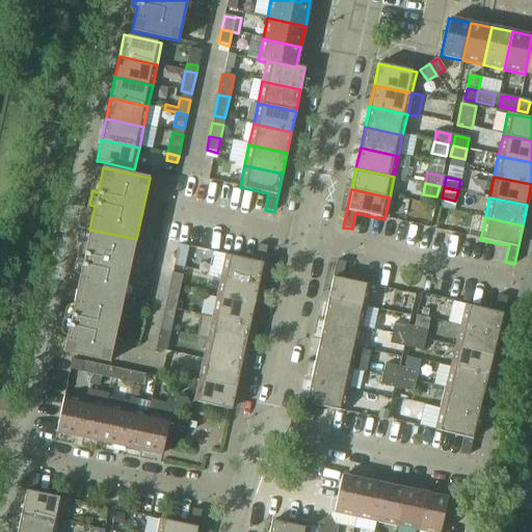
[(89,230),(84,253),(79,251),(76,266),(81,267),(76,290),(123,300),(136,239),(89,230)]
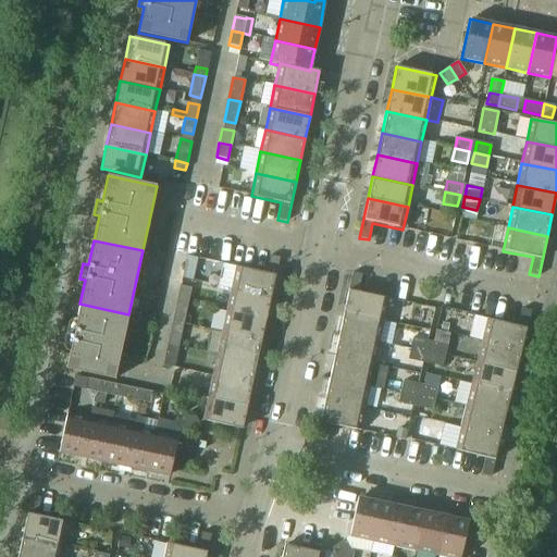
[(265,273),(236,267),(231,289),(271,298),(279,258),(270,256),(265,273)]
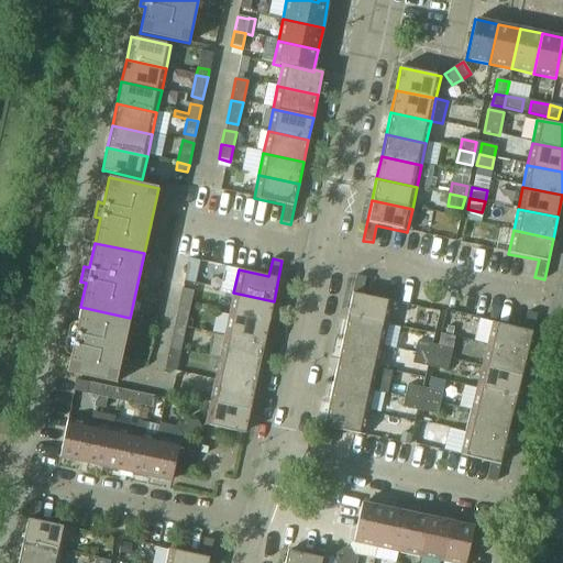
[(199,269),(196,285),(207,287),(210,272),(199,269)]
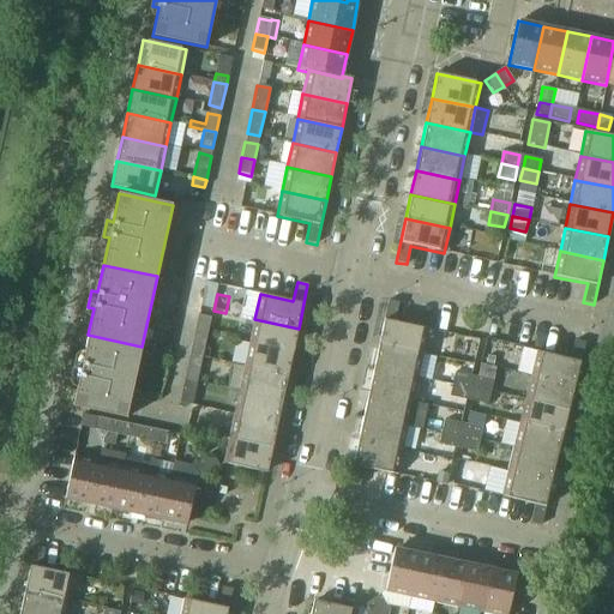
[(387,301),(378,345),(422,355),(427,330),(395,323),(398,304),(387,301)]
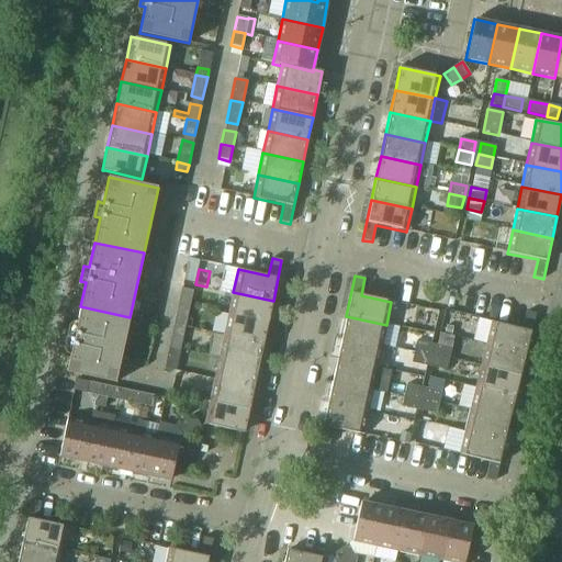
[(192,291),(181,289),(178,303),(190,305),(192,291)]
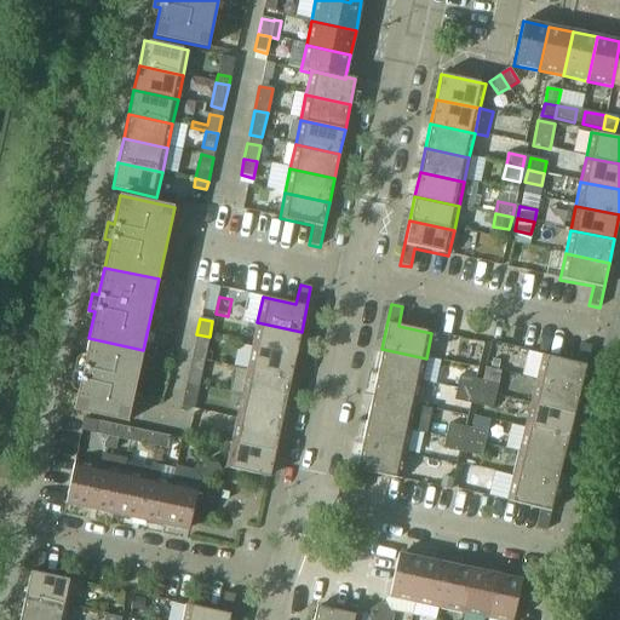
[(302,332),(257,322),(252,346),(296,356),(302,332)]
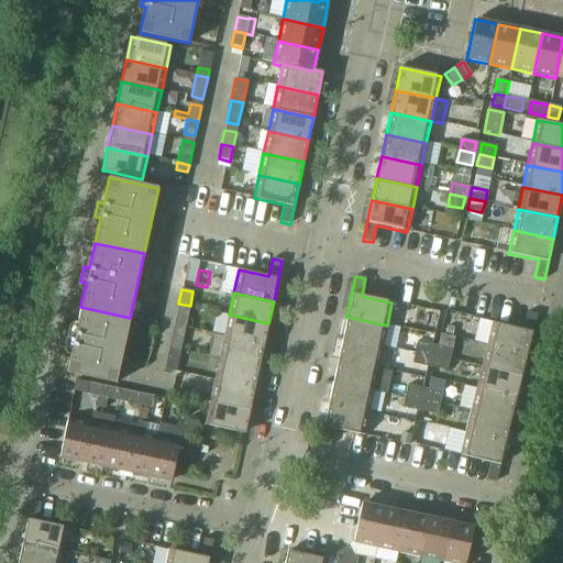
[(190,306),(178,304),(175,319),(187,321),(190,306)]
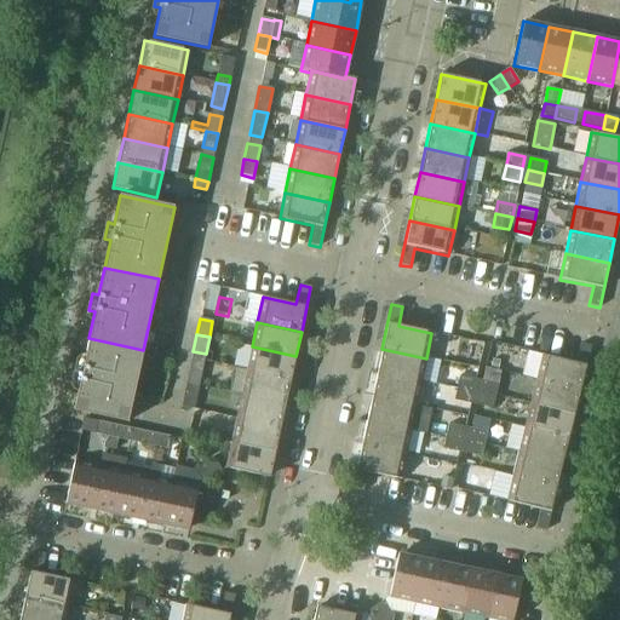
[(89,338),(84,366),(78,365),(74,382),(80,383),(74,411),(127,423),(143,350),(89,338)]
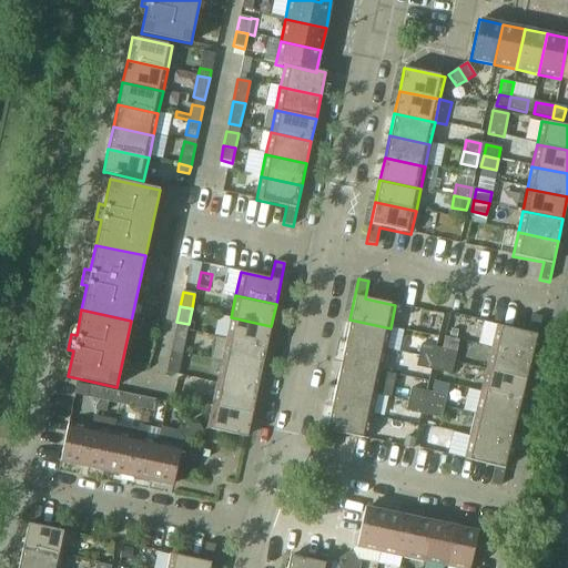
[(527,333),(497,325),(492,348),(531,358),(541,317),(531,315),(527,333)]
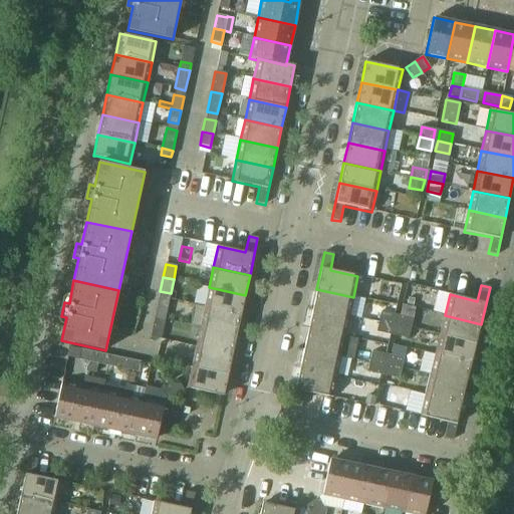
[(245,295),(209,287),(205,307),(241,315),(245,295)]
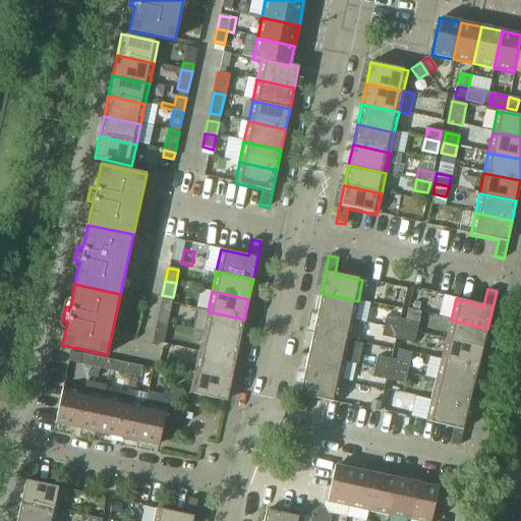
[(358,301),(321,293),(316,313),(353,322),(358,301)]
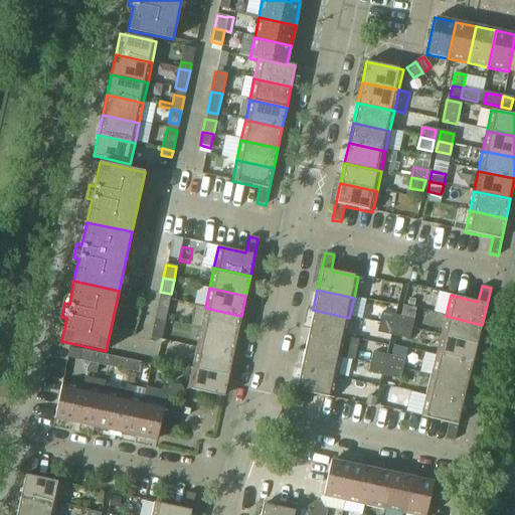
[(404,297),(402,306),(415,309),(418,300),(404,297)]
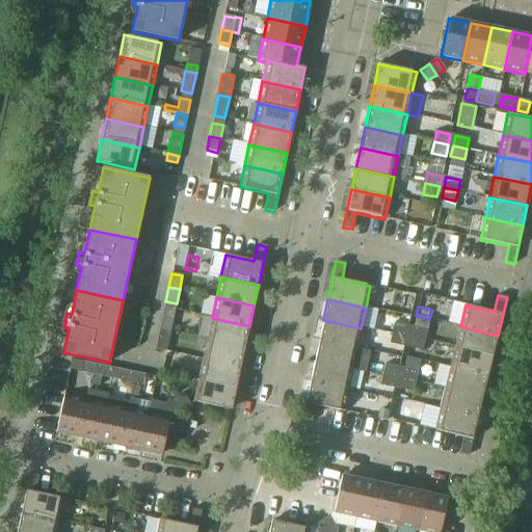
[(175,310),(164,308),(161,322),(171,324),(175,310)]
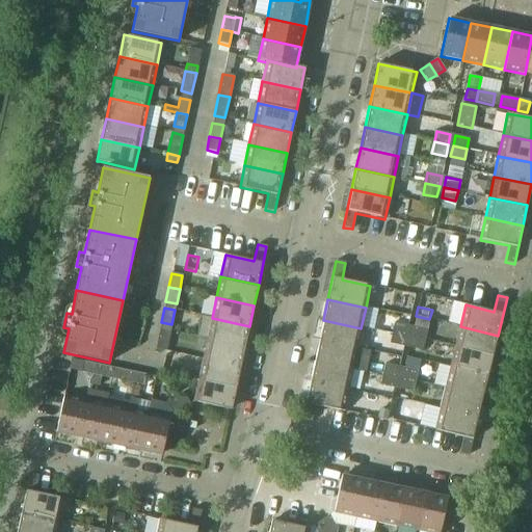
[(427,330),(429,319),(416,316),(414,326),(427,330)]
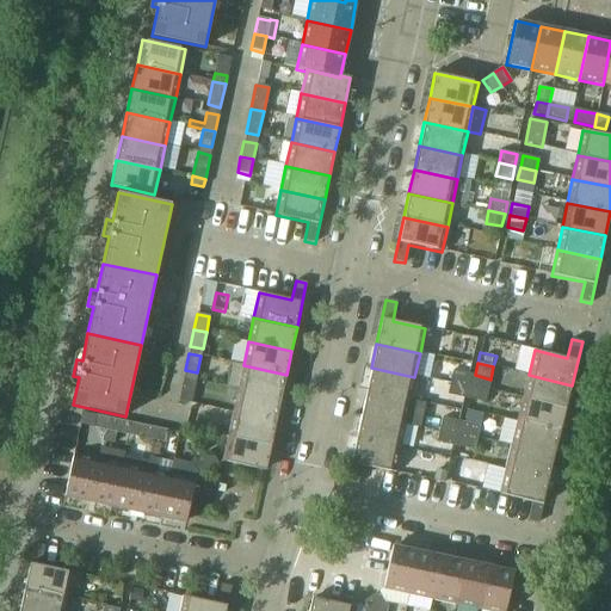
[(287,375),(244,365),(238,389),(282,399),(287,375)]
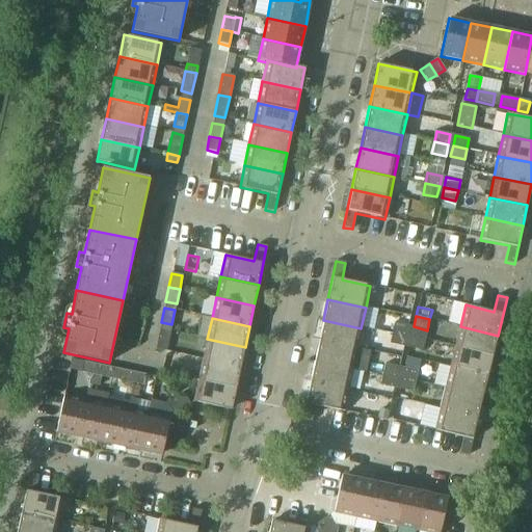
[(361,328),(323,320),(319,341),(356,348),(361,328)]
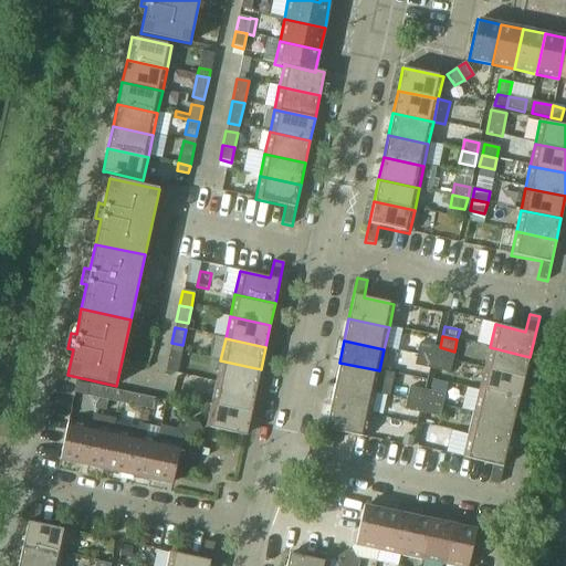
[(180,359),(182,345),(171,343),(168,357),(180,359)]
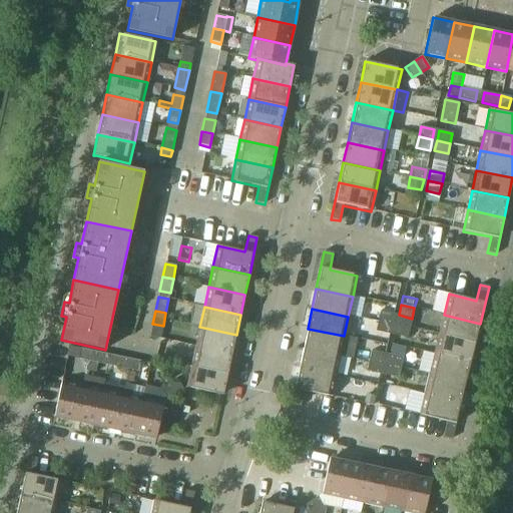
[(380,312),(378,323),(391,326),(394,315),(380,312)]
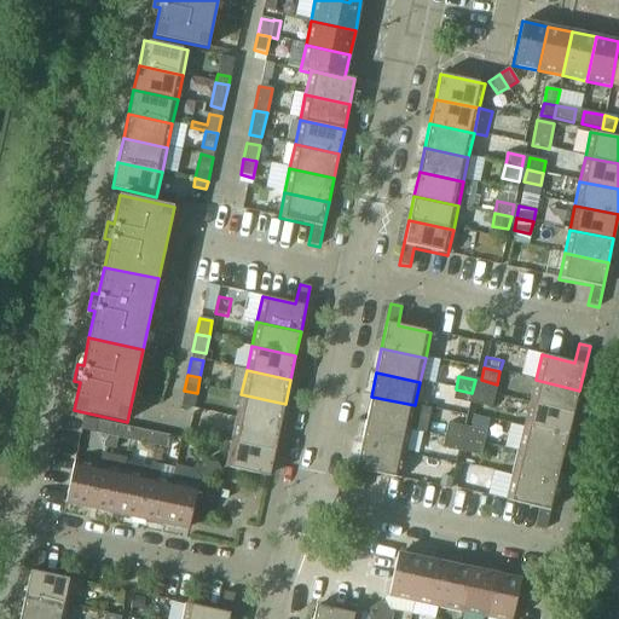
[(497,385),(481,380),(478,392),(495,395),(497,385)]
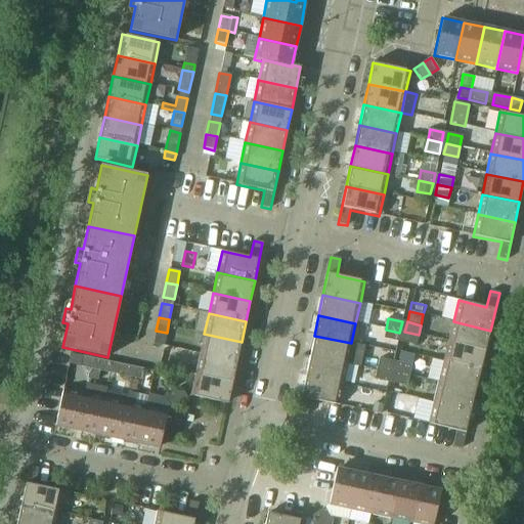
[(490,331),(453,321),(448,342),(485,351),(490,331)]
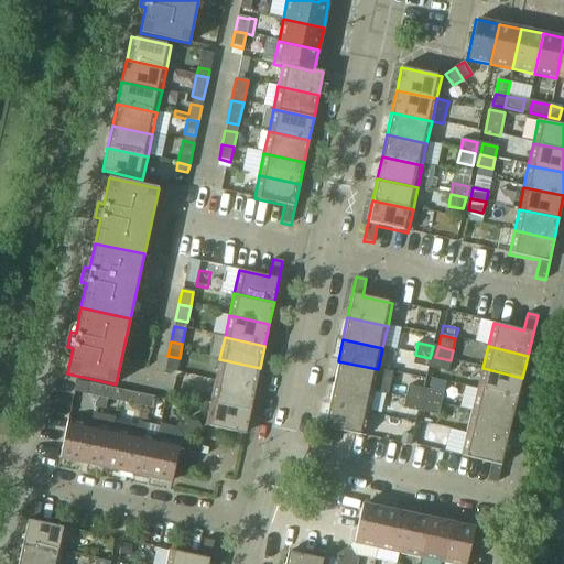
[(430,358),(415,355),(413,365),(427,368),(430,358)]
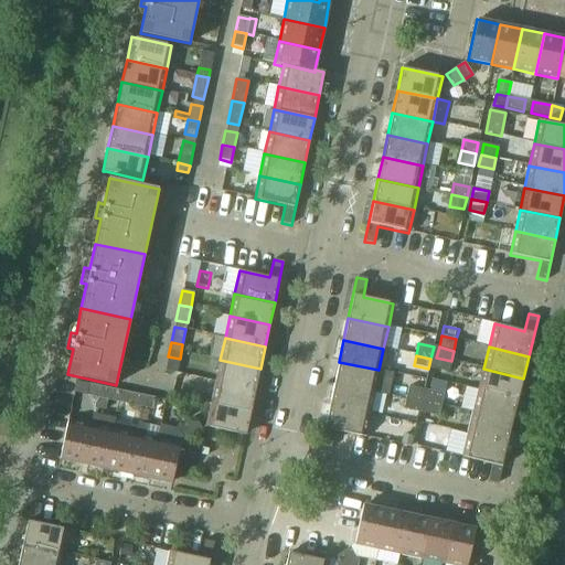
[(177,373),(180,359),(168,356),(164,371),(177,373)]
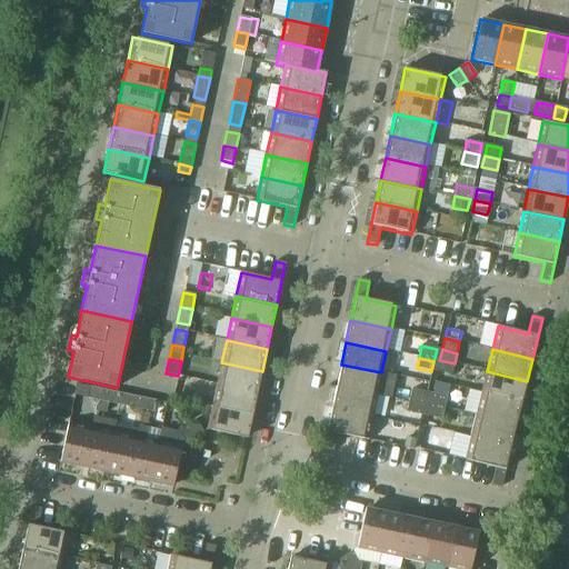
[(455,363),(439,360),(437,372),(451,376),(455,363)]
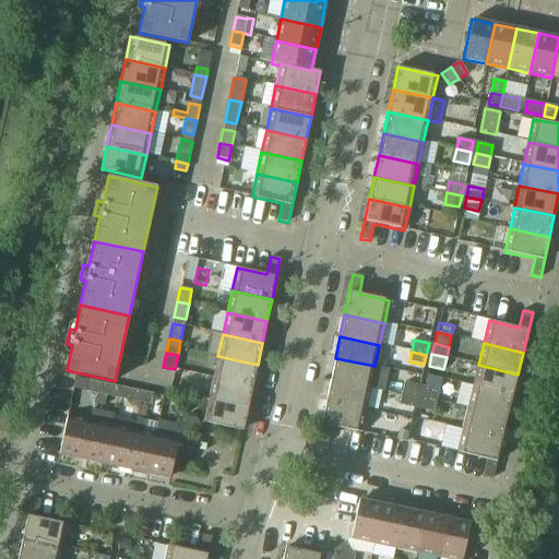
[(258,365),(217,356),(213,378),(252,387),(258,365)]
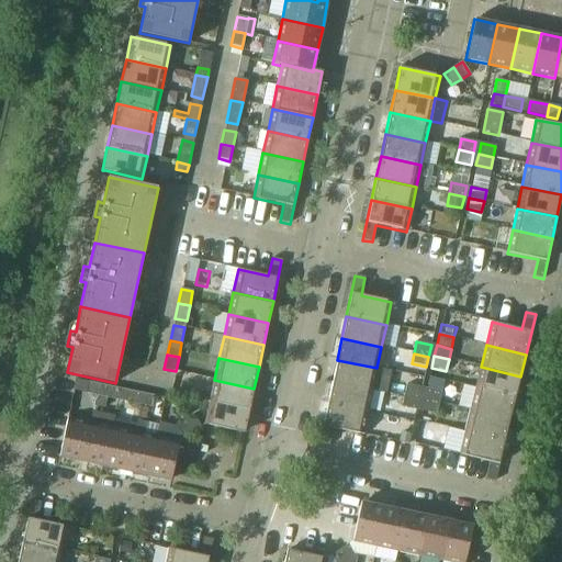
[(377,368),(337,360),(333,382),(372,390),(377,368)]
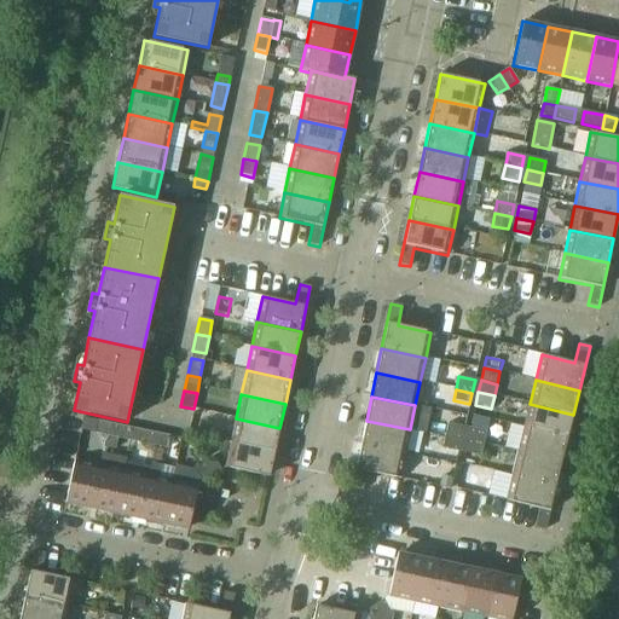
[(573,415),(530,404),(524,428),(567,439),(573,415)]
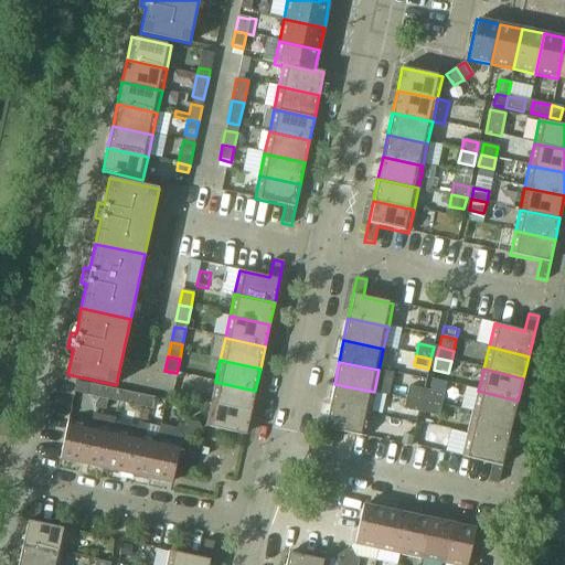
[(255,391),(215,382),(210,405),(251,414),(255,391)]
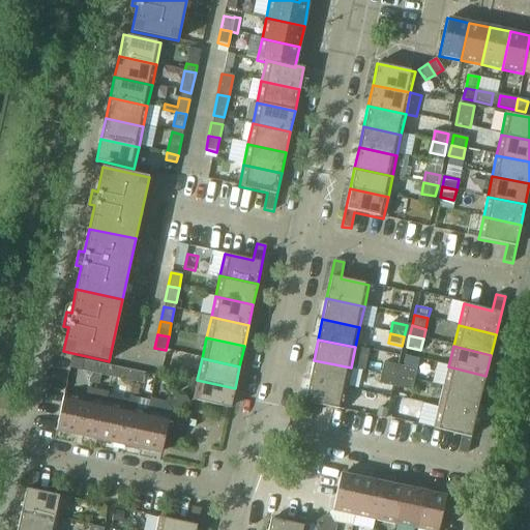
[(91,374),(93,362),(83,360),(80,371),(91,374)]
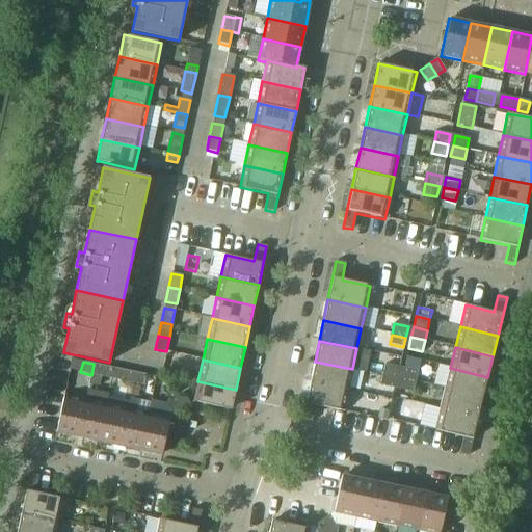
[(352,369),(315,362),(310,382),(348,390),(352,369)]
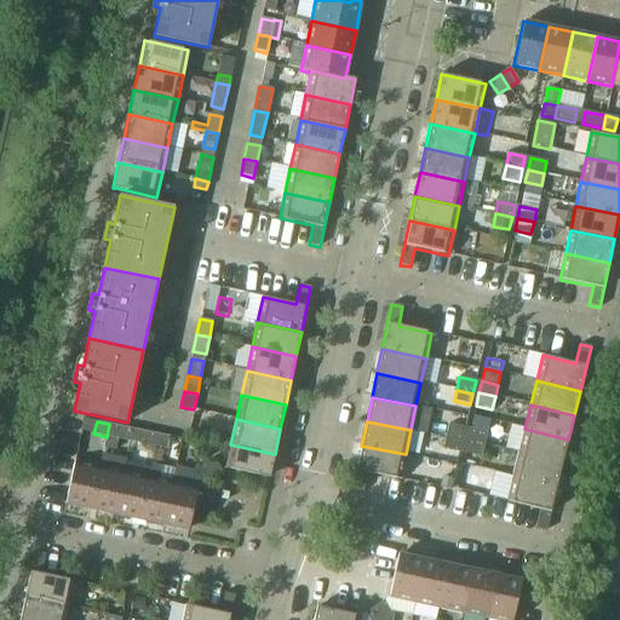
[(126,441),(128,429),(109,424),(107,437),(118,440),(126,441)]
